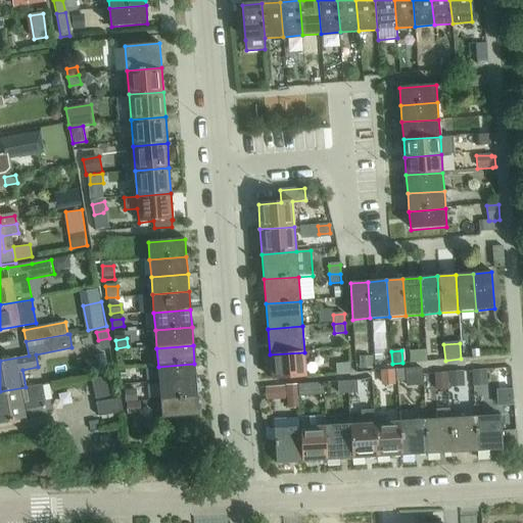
[(306,377),(304,352),(270,354),(272,380),(306,377)]
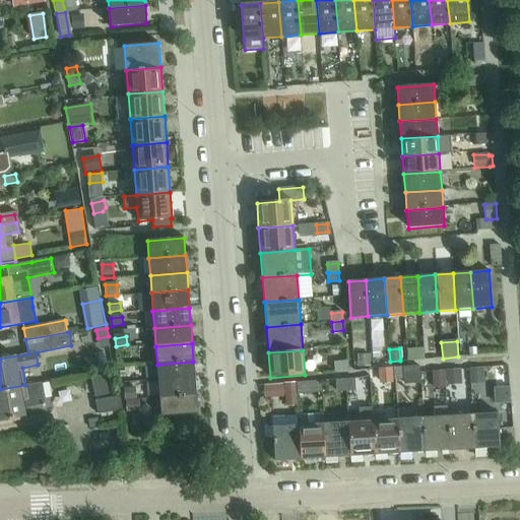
[(369,365),(369,355),(358,356),(358,365),(369,365)]
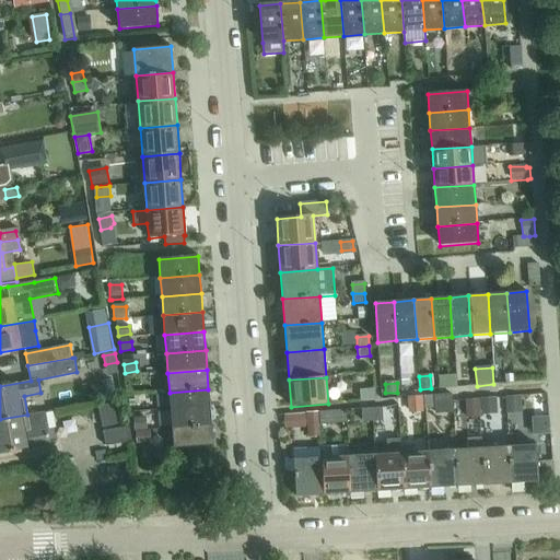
[(210,408),(208,389),(170,393),(171,411),(210,408)]
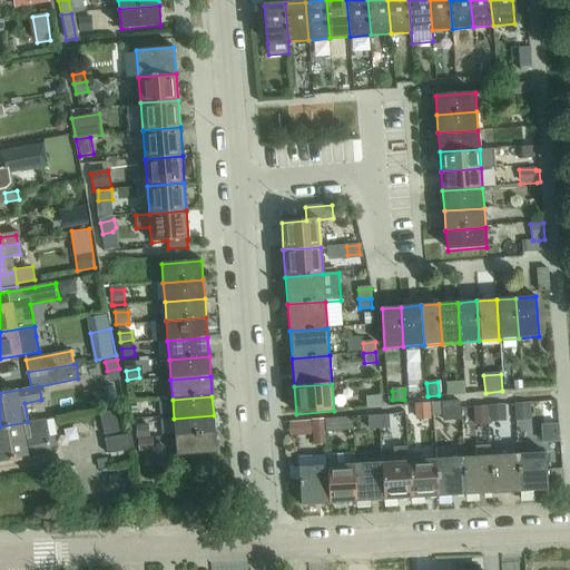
[(380,408),(379,397),(366,399),(367,409),(380,408)]
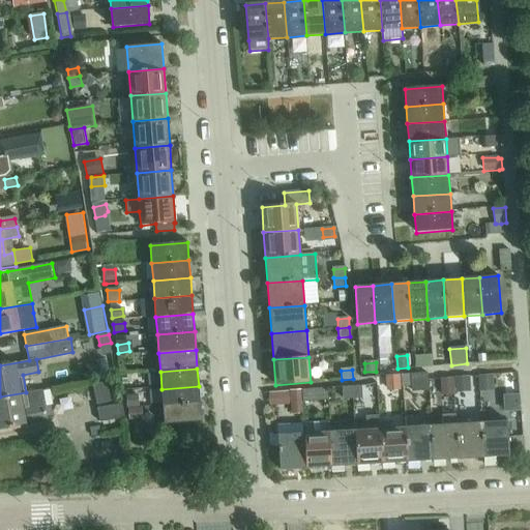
[(429,391),(428,380),(428,375),(411,376),(412,387),(412,392),(429,391)]
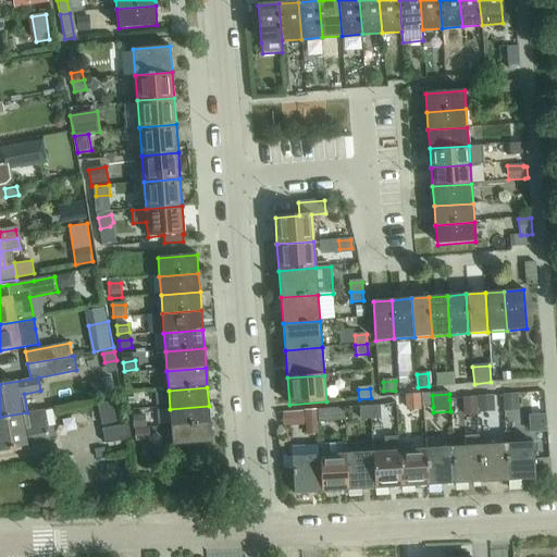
[(420,408),(419,395),(408,396),(409,409),(420,408)]
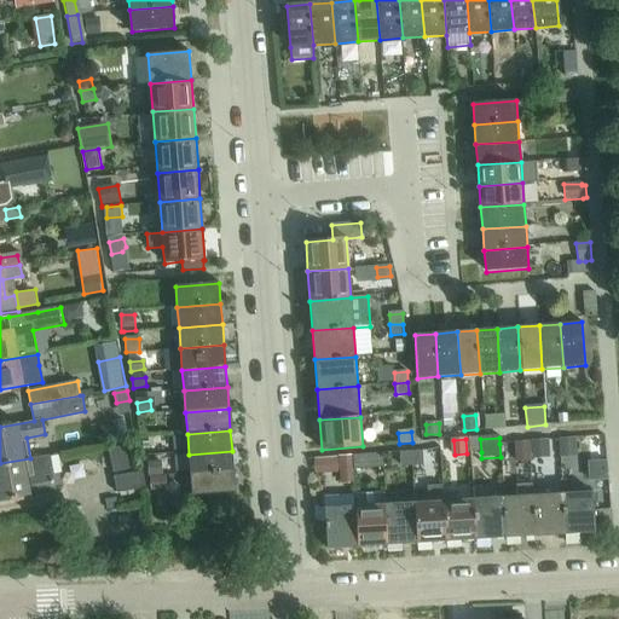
[(481,452),(480,439),(469,439),(470,452),(481,452)]
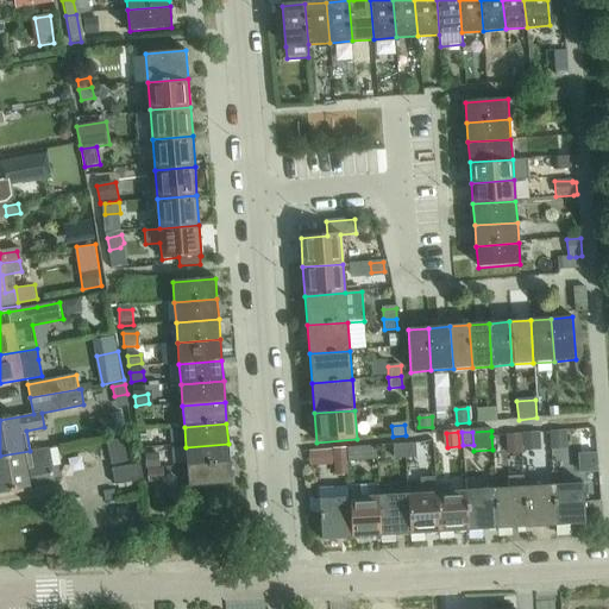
[(566,446),(565,432),(551,433),(552,447),(566,446)]
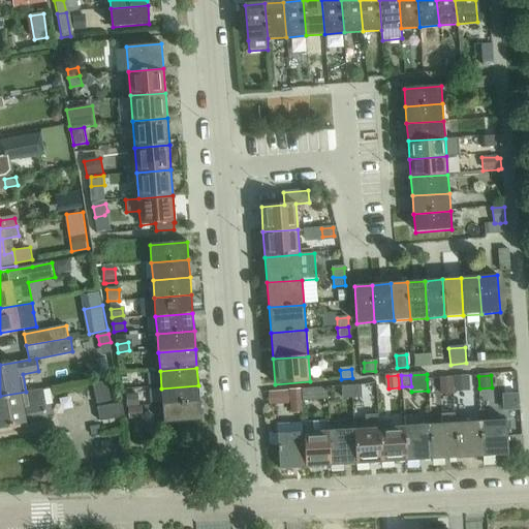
[(468,390),(467,377),(455,378),(456,391),(468,390)]
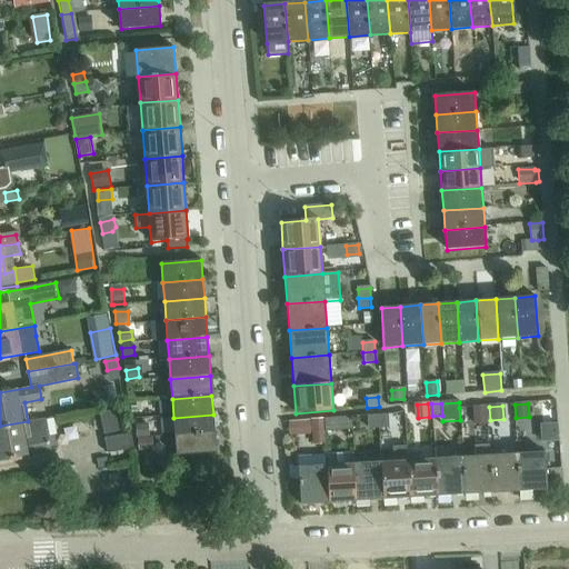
[(488,423),(487,413),(487,407),(478,407),(479,425),(488,423)]
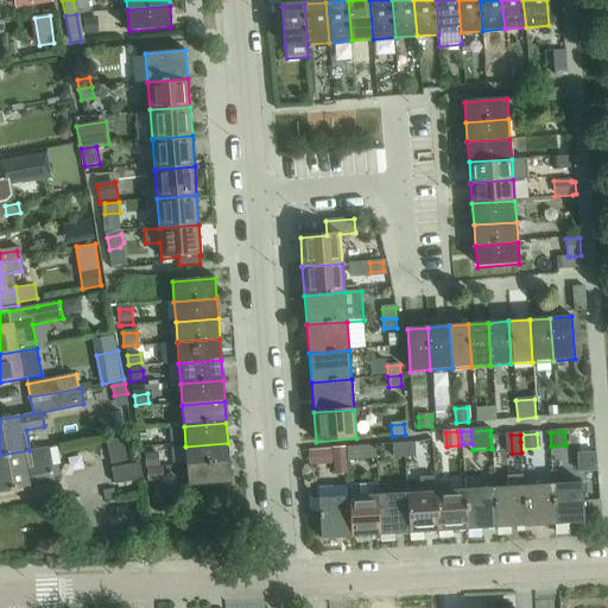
[(127,462),(122,438),(107,442),(112,464),(127,462)]
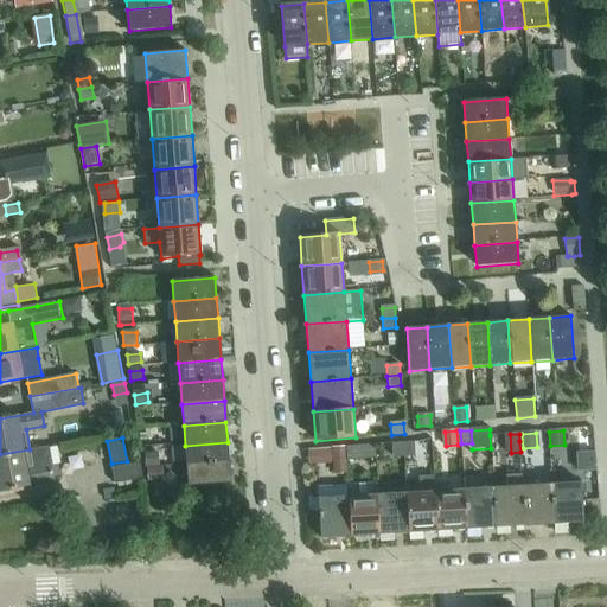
[(229,462),(228,442),(185,446),(186,466),(229,462)]
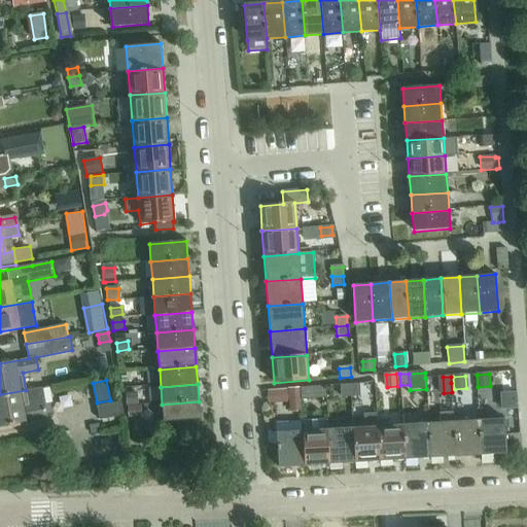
[(360,395),(359,384),(350,385),(351,396),(360,395)]
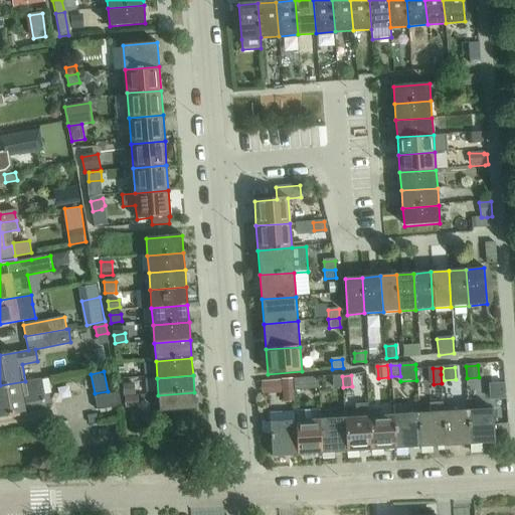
[(343,387),(342,376),(333,376),(334,387),(343,387)]
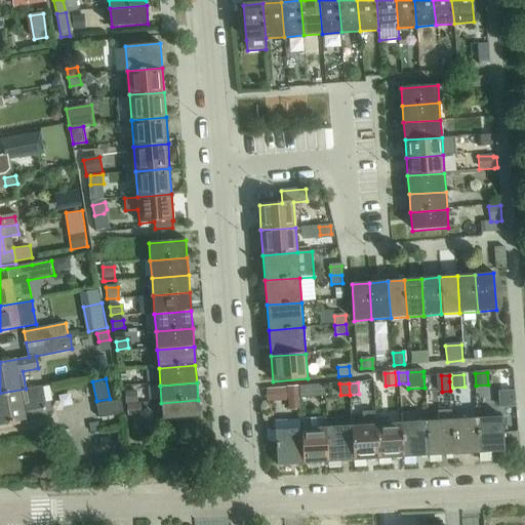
[(0,425),(47,416),(44,404),(41,386),(26,389),(0,393),(0,425)]
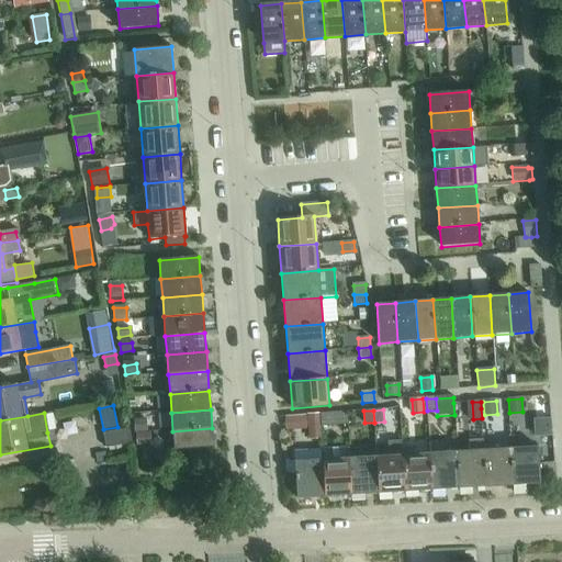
[(347,413),(319,414),(321,427),(347,426),(347,413)]
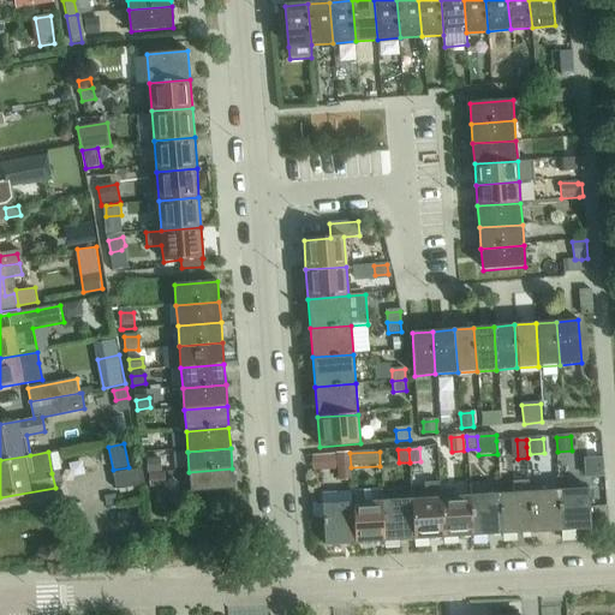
[(351,479),(348,454),(338,455),(340,481),(351,479)]
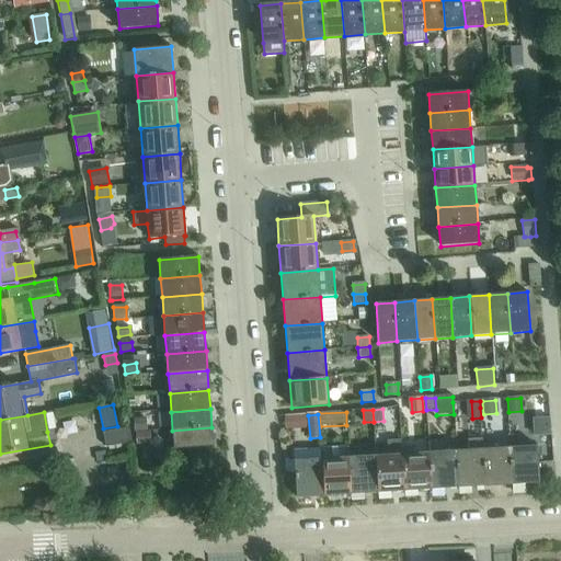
[(147,421),(135,422),(136,434),(148,433),(147,421)]
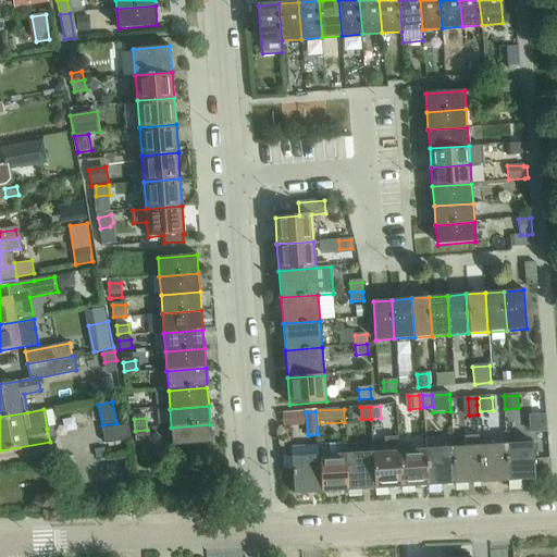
[(211,443),(210,424),(171,428),(173,446),(211,443)]
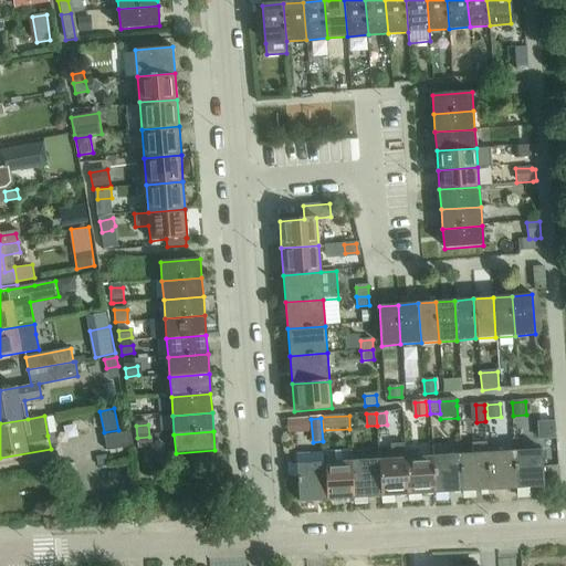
[(133,447),(130,432),(104,437),(107,452),(133,447)]
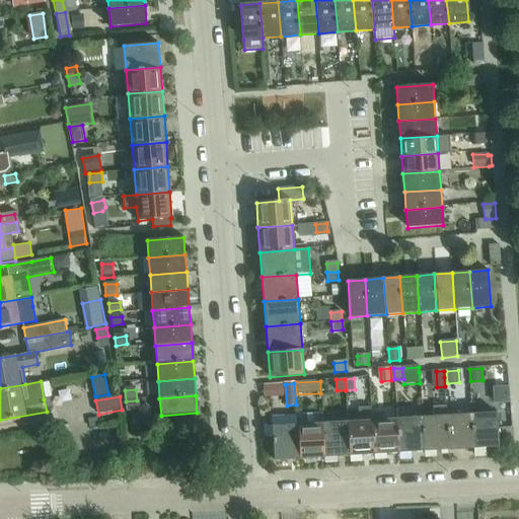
[(140,402),(127,403),(128,414),(141,413),(140,402)]
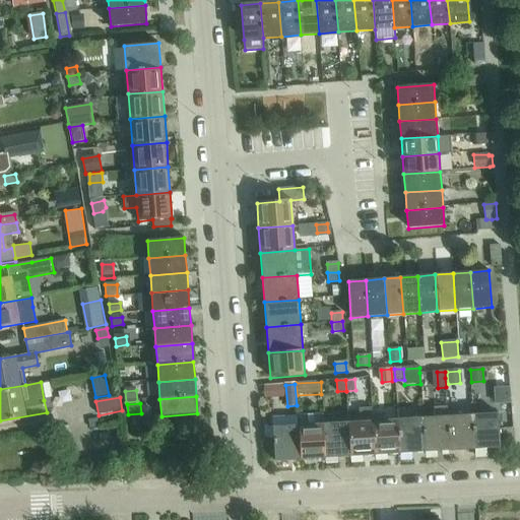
[(449,451),(447,416),(447,407),(434,408),(434,417),(421,418),(424,452),(449,451)]
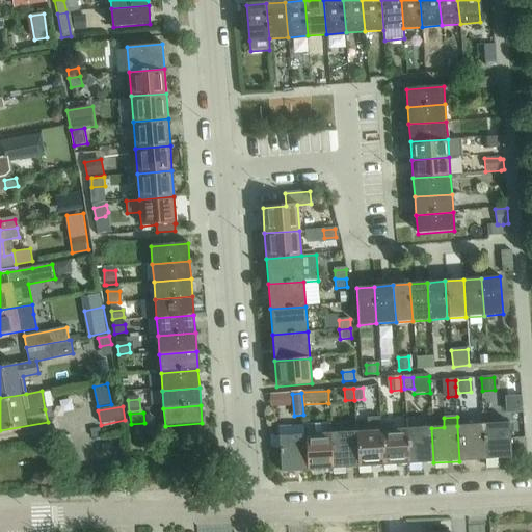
[(383,466),(381,430),(380,418),(367,419),(368,431),(355,432),(357,468),(383,466)]
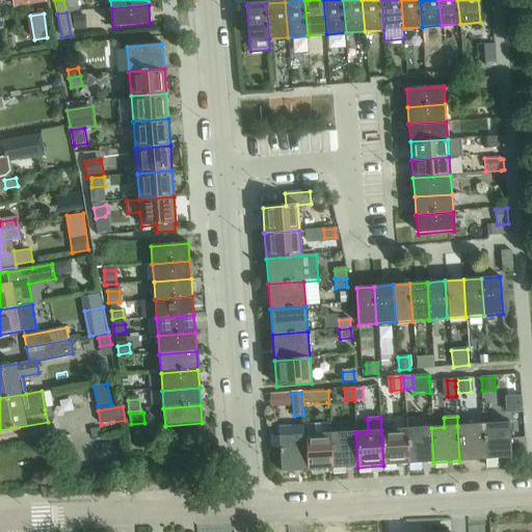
[(511,458),(509,423),(484,425),(486,459),(511,458)]
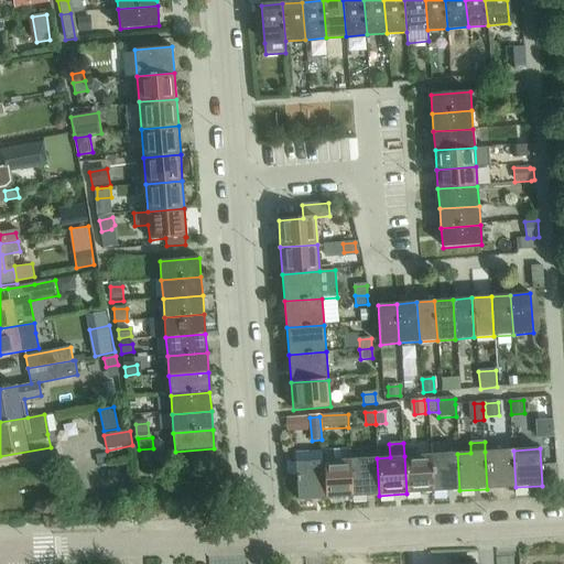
[(516,487),(513,451),(485,452),(487,489),(516,487)]
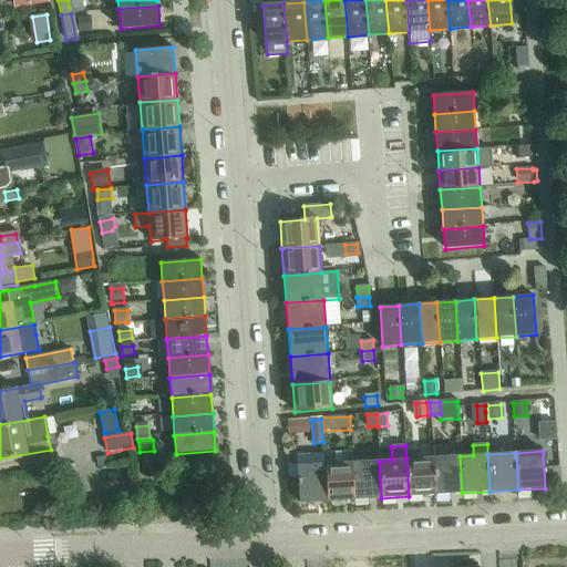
[(106,456),(96,459),(98,467),(107,465),(106,456)]
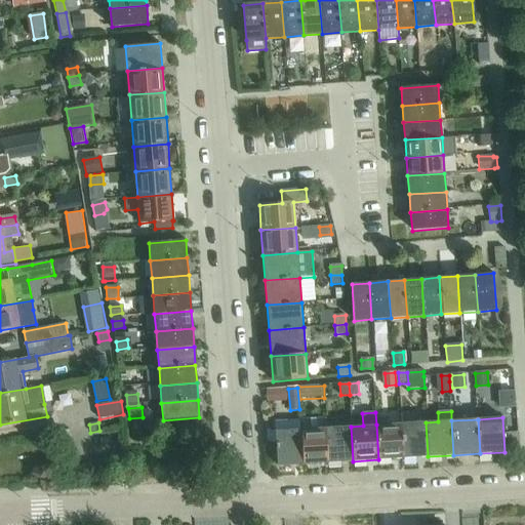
[(428,456),(426,422),(401,423),(403,458),(428,456)]
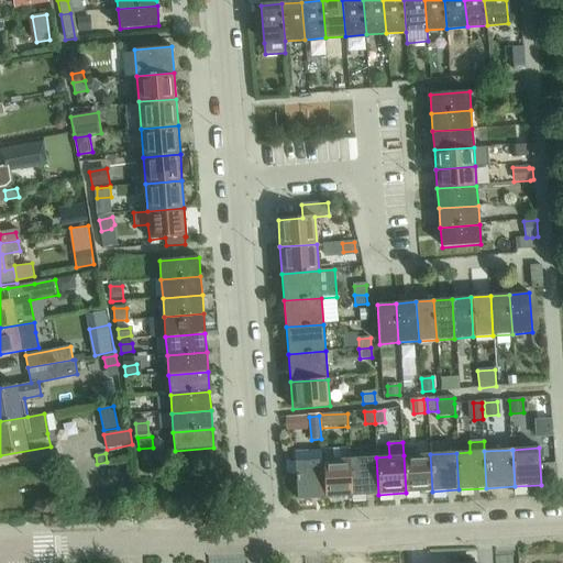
[(432,492),(430,454),(404,455),(406,493),(432,492)]
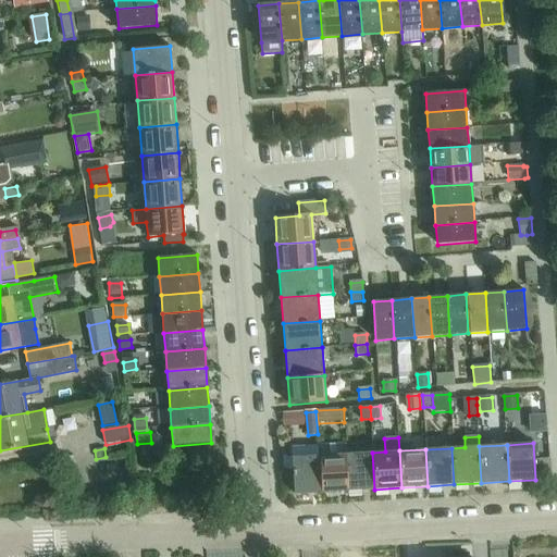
[(374,490),(372,453),(346,454),(348,491),(374,490)]
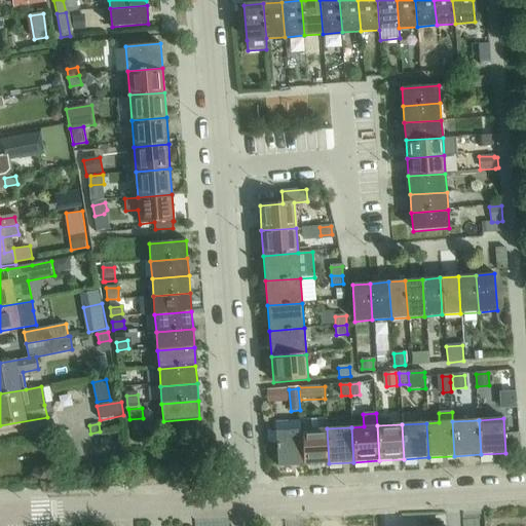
[(329,463),(327,428),(301,430),(303,465),(329,463)]
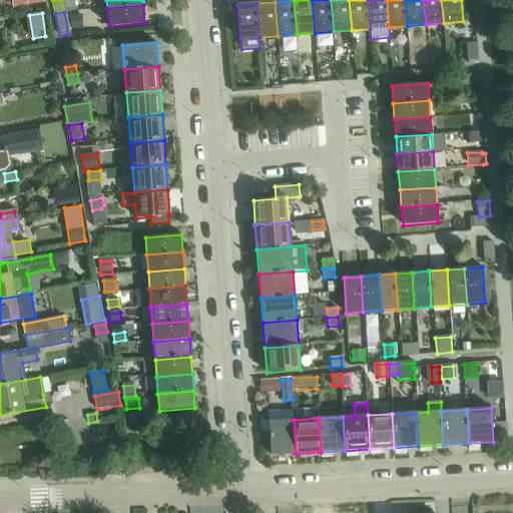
[(296,454),(294,420),(269,421),(272,455),(296,454)]
